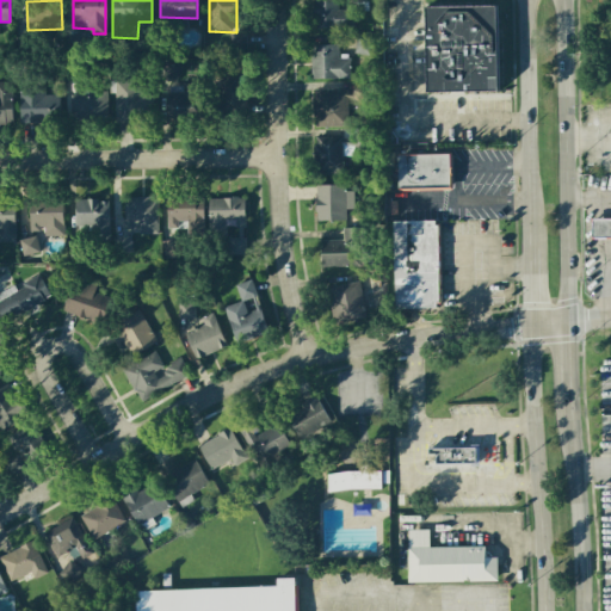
[(313,0),(314,29),(353,28),(353,10),(338,10),(338,0),(313,0)]
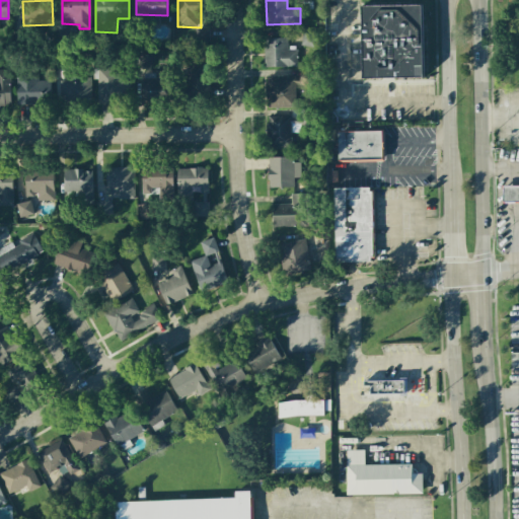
[(423,5),(362,6),(364,79),(424,77),(423,5)]
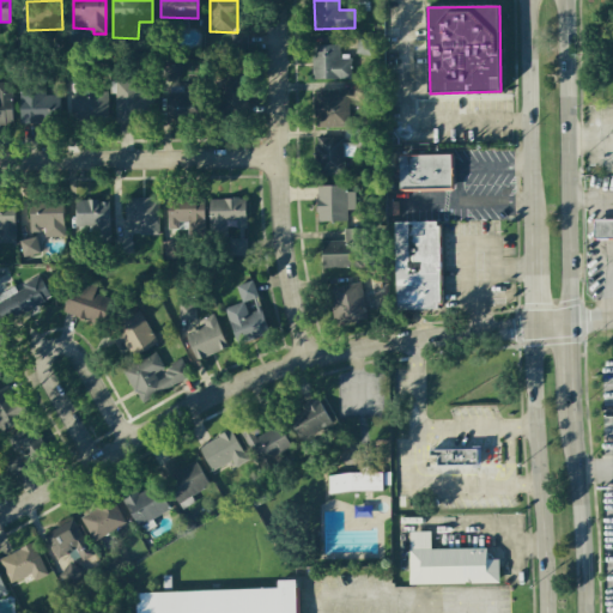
[(247,34),(234,35),(234,50),(247,49),(247,34)]
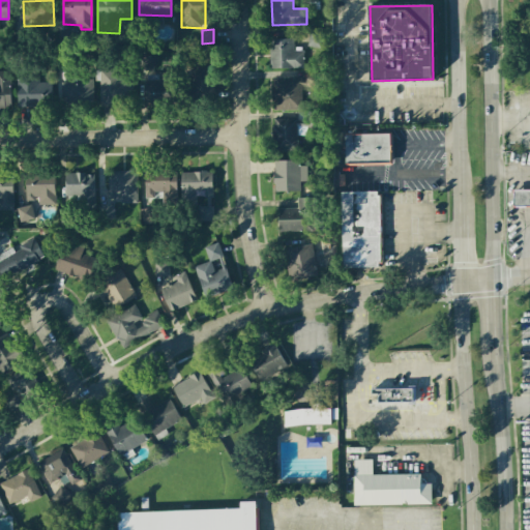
[(321,33),(308,32),(308,47),(321,48),(321,33)]
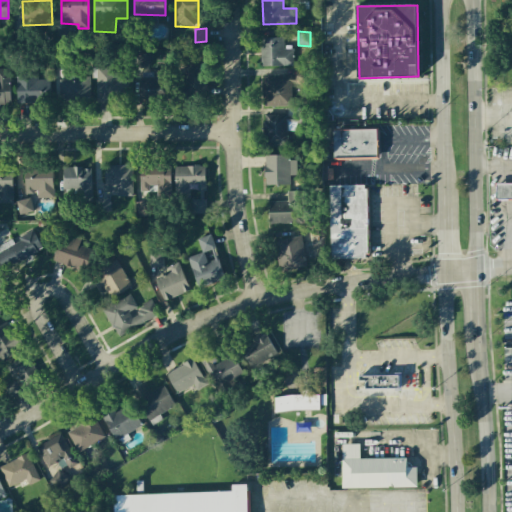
[(294,49),(284,49),(284,38),(261,37),(260,66),(293,66),(294,49)]
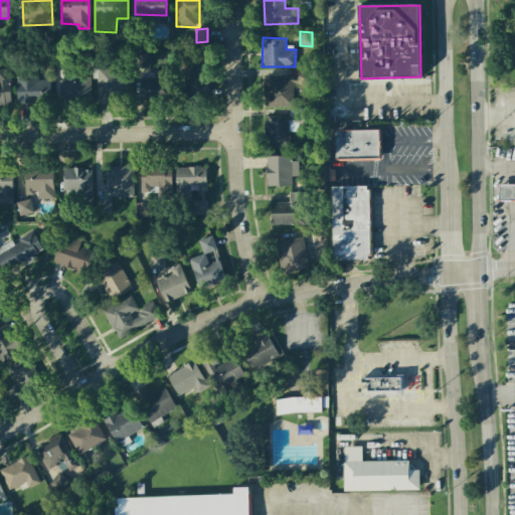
[(119,67),(97,68),(98,104),(120,103),(119,67)]
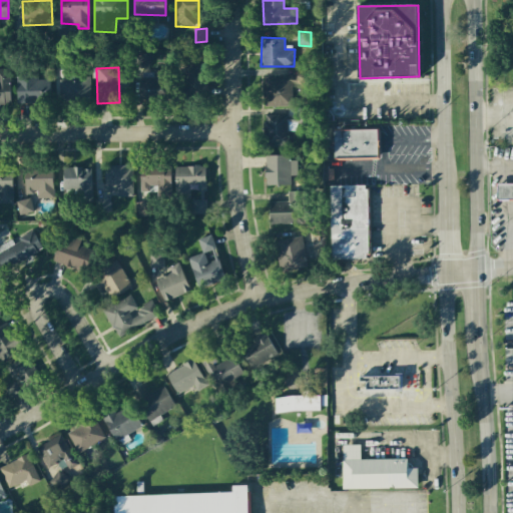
[(207,67),(186,67),(184,100),(205,101),(207,67)]
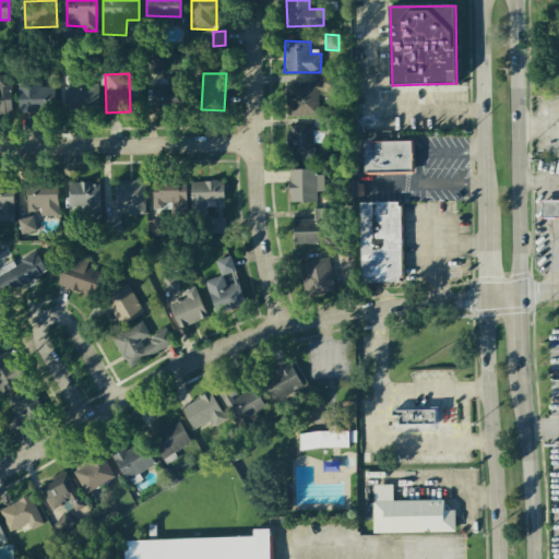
[(0,113),(11,113),(11,76),(0,75),(0,113)]
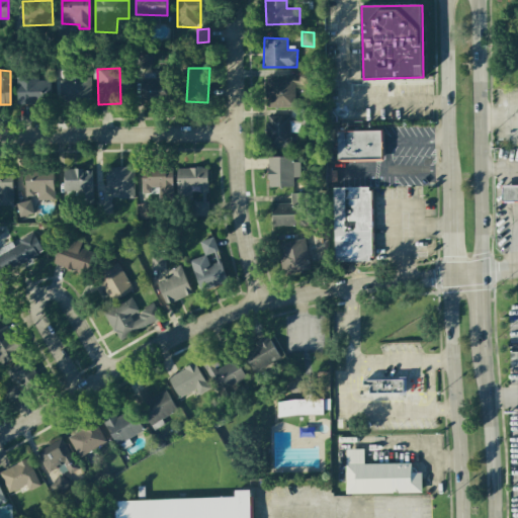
[(173,71),(141,71),(142,102),(174,101),(173,71)]
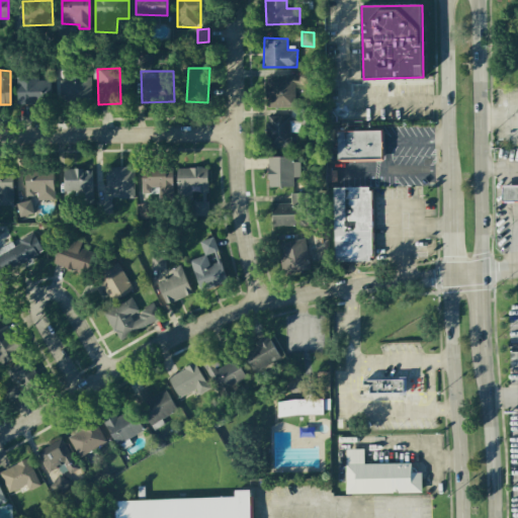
[(17,103),(51,103),(51,80),(37,81),(37,75),(16,76),(17,103)]
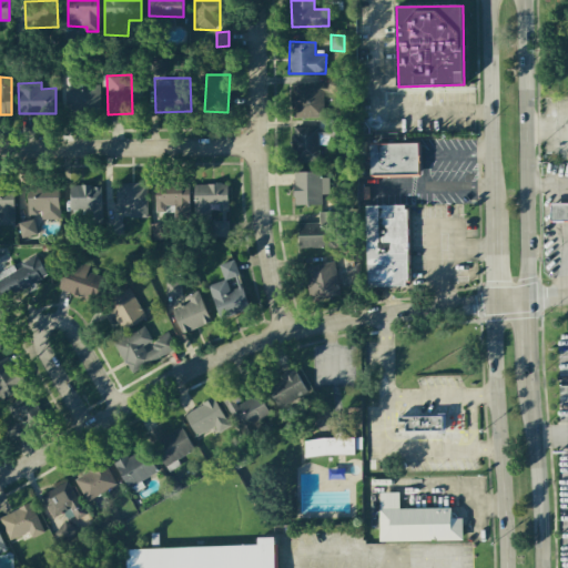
[(324,118),(324,83),(293,83),(293,118),(324,118)]
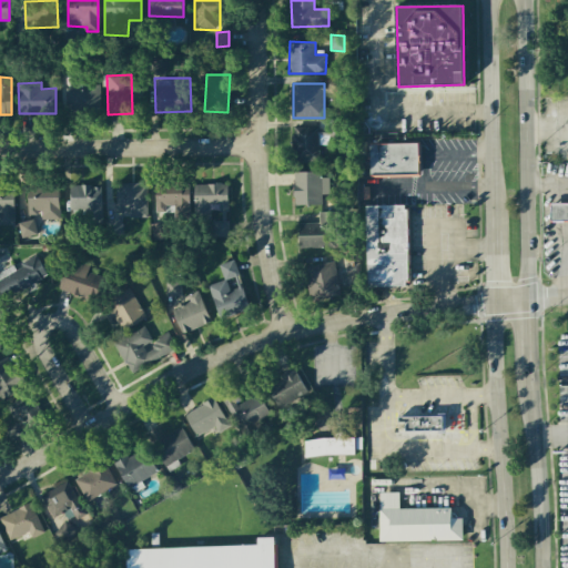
[(66,85),(66,113),(99,114),(100,87),(66,85)]
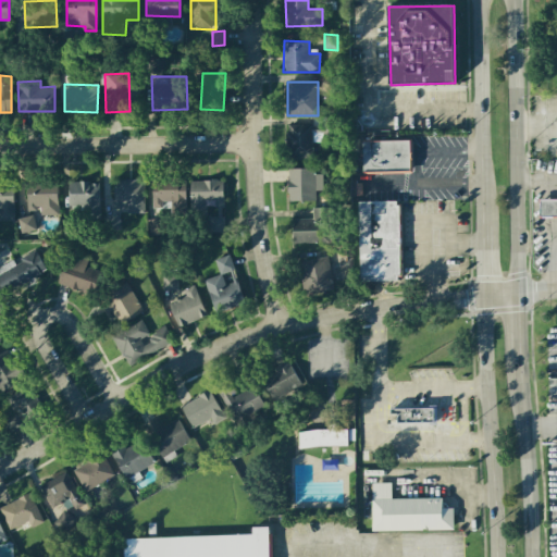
[(287,125),(286,159),(313,159),(313,143),(322,143),(322,126),(287,125)]
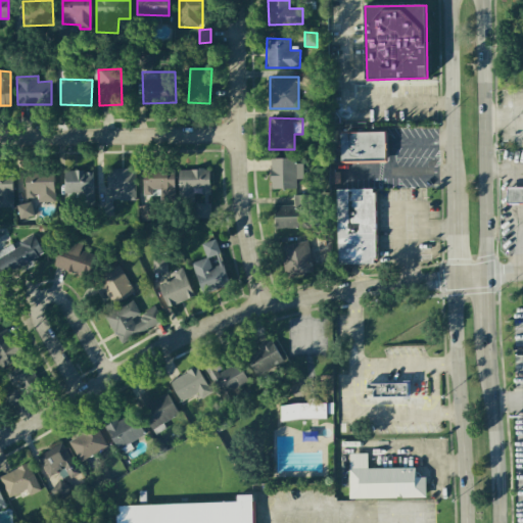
[(340,133),(340,163),(387,162),(386,132),(340,133)]
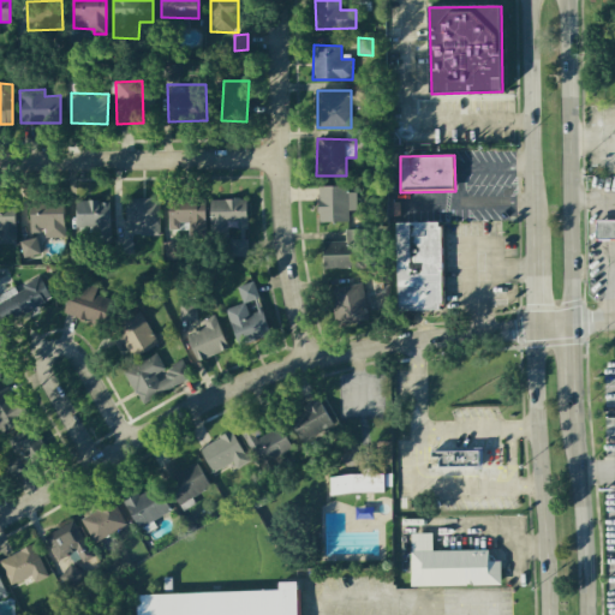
[(356,212),(356,187),(318,187),(318,222),(348,222),(348,212),(356,212)]
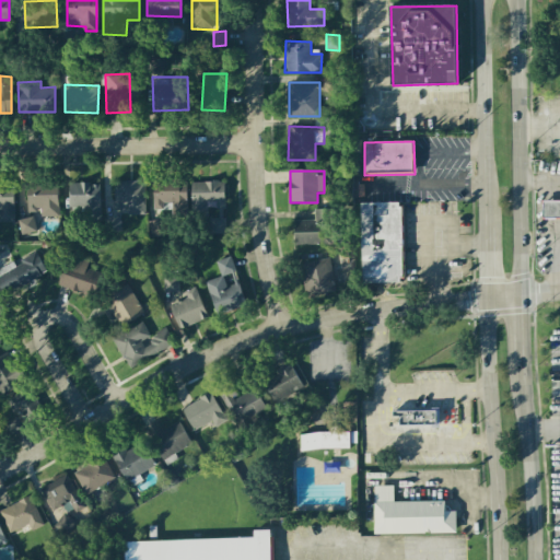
[(153,210),(186,211),(187,182),(153,181),(153,210)]
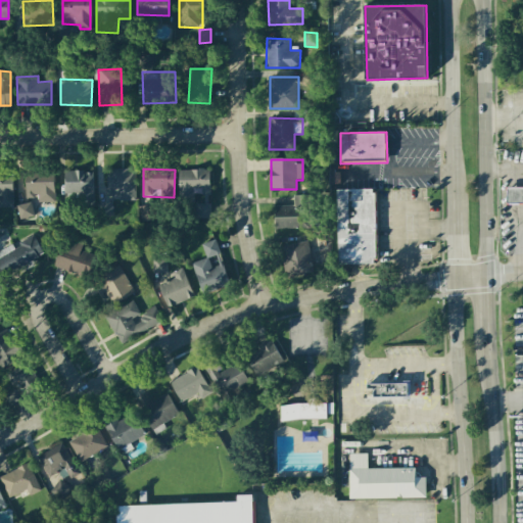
[(107,170),(107,193),(135,193),(135,170),(107,170)]
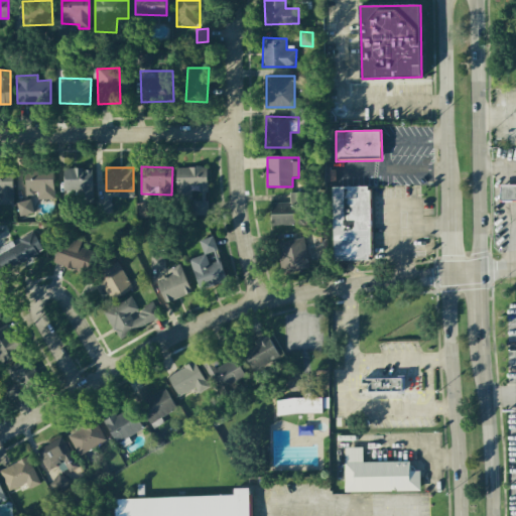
[(175,168),(176,197),(191,197),(190,186),(200,186),(200,201),(194,201),(195,216),(208,216),(206,167),(175,168)]
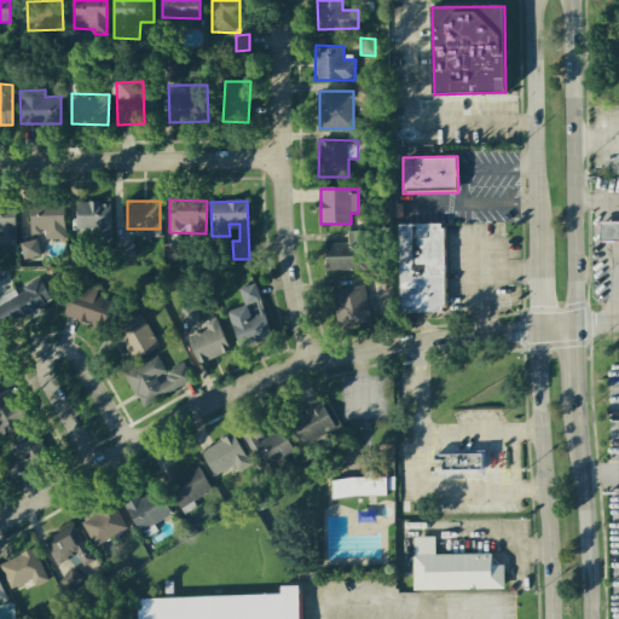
[(77,235),(94,235),(96,244),(111,243),(110,202),(77,202),(77,235)]
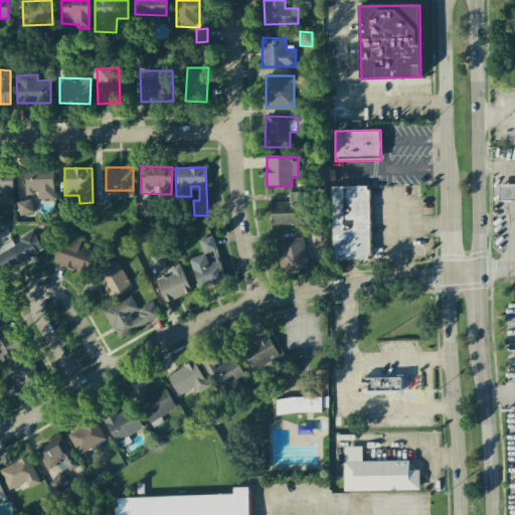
[(53,169),(24,169),(25,194),(38,194),(38,198),(53,198),(53,169)]
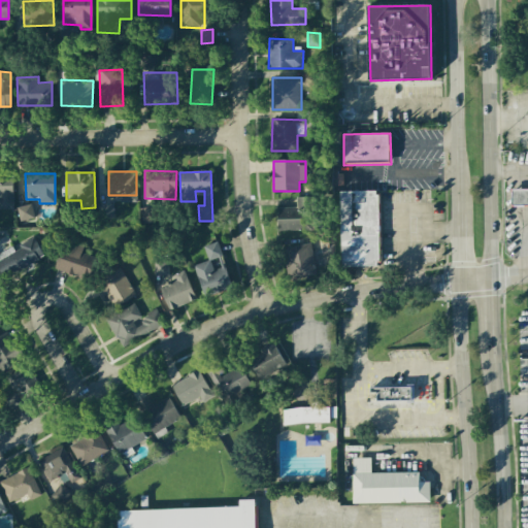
[(0,209),(13,209),(12,174),(0,174),(0,209)]
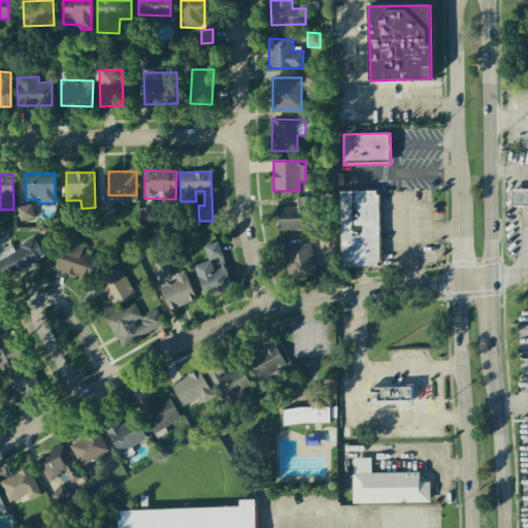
[(527,189),(510,190),(512,206),(527,205),(527,189)]
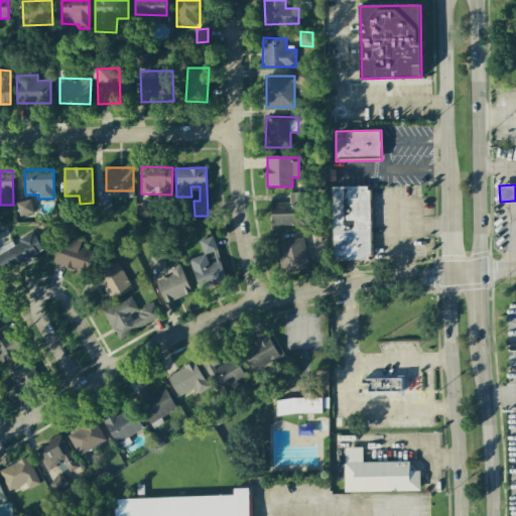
[(370,186),(333,187),(334,260),(372,260),(370,186)]
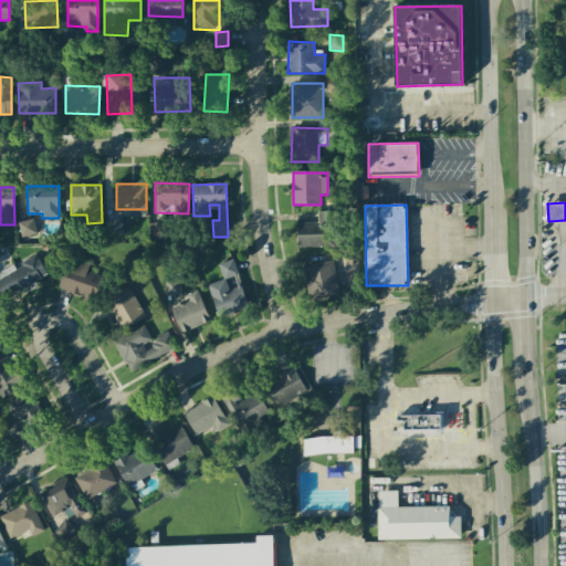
[(297,222),(297,248),(336,247),(335,211),(318,211),(318,222),(297,222)]
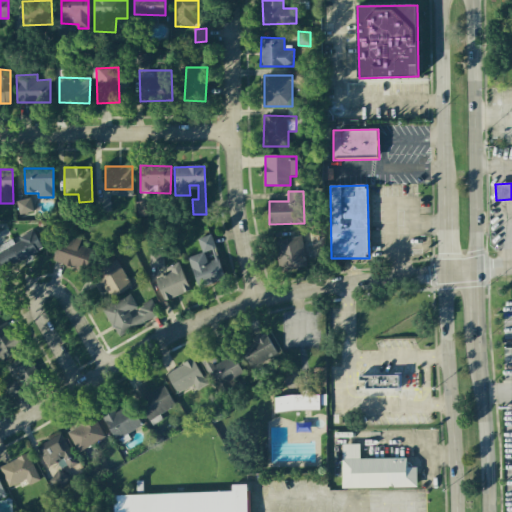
[(16,201),(19,215),(33,212),(29,198),(16,201)]
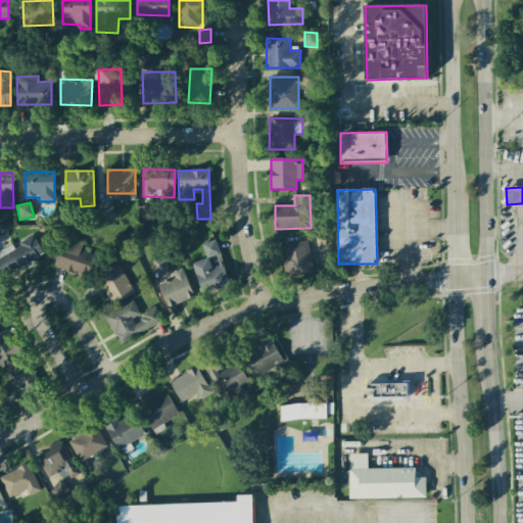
[(153,221),(152,205),(139,206),(141,222),(153,221)]
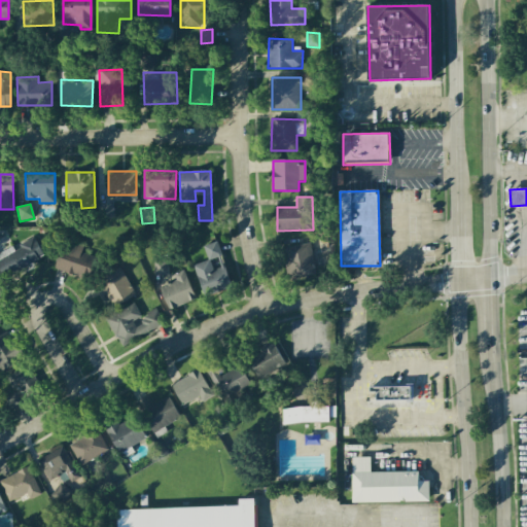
[(0,252),(0,273),(3,278),(44,256),(34,238),(12,249),(11,247),(0,252)]
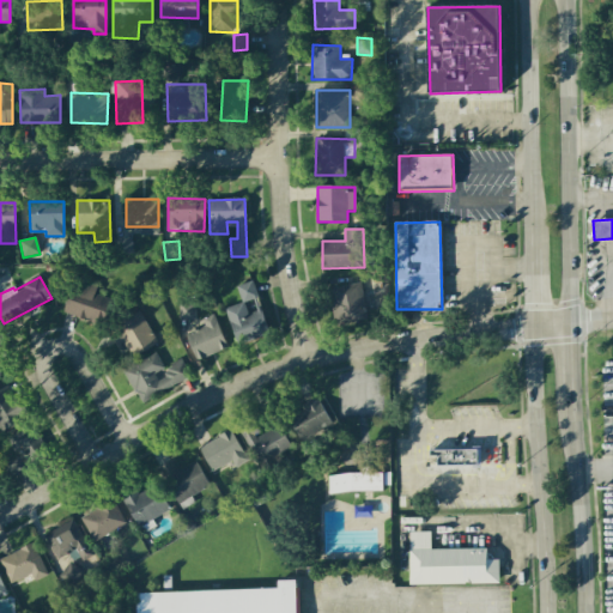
[(65,314),(101,325),(109,298),(95,293),(97,284),(76,277),(65,314)]
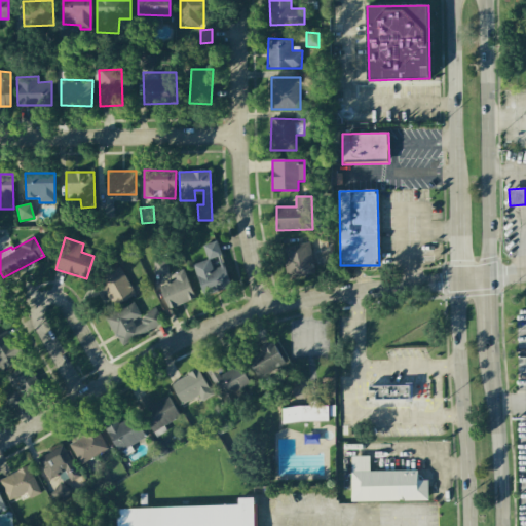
[(221,254),(216,240),(202,246),(208,259),(221,254)]
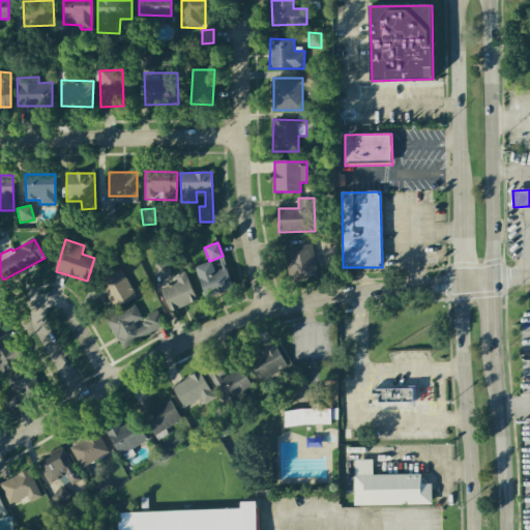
[(315,277),(314,245),(289,247),(290,278),(315,277)]
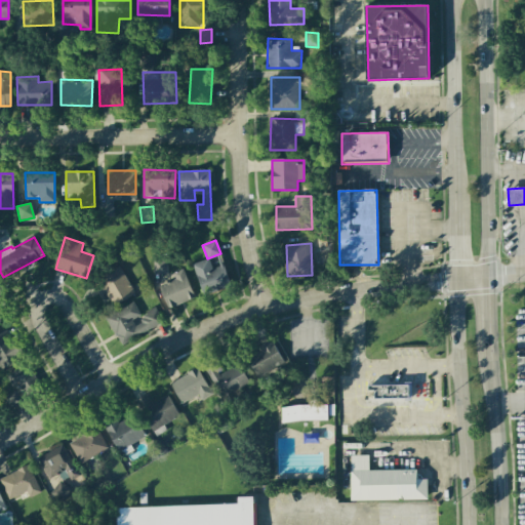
[(192,265),(203,295),(231,285),(219,255),(209,258),(192,265)]
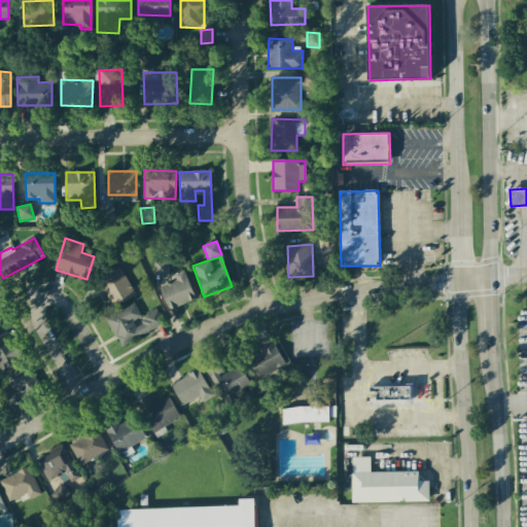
[(135,295),(120,268),(95,280),(109,309),(135,295)]
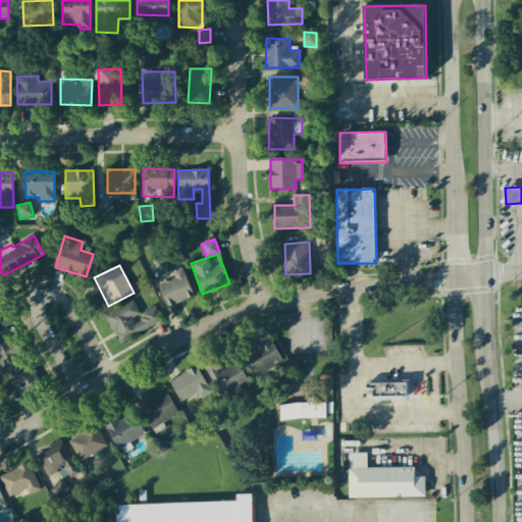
[(194,296),(181,267),(171,272),(173,277),(158,284),(168,307),(194,296)]
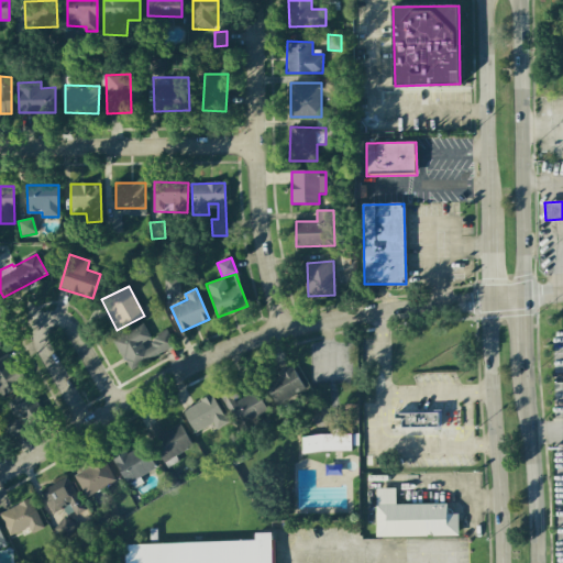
[(113,340),(129,370),(175,346),(167,332),(143,344),(142,343),(151,339),(143,323),(113,340)]
